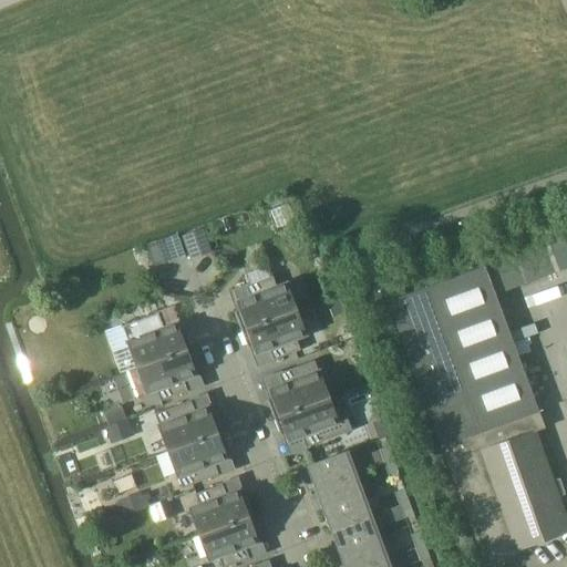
[(212,253),(202,225),(179,234),(189,260),(212,253)]
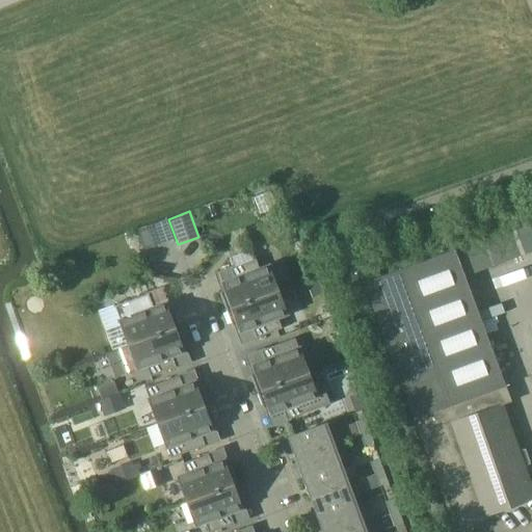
[(155,224),(137,231),(144,249),(161,243),(155,224)]
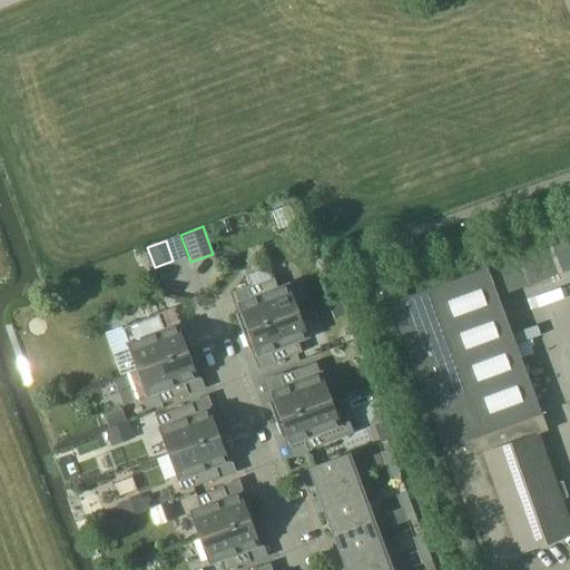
[(487,564),(489,563),(569,533),(569,520),(538,434),(548,431),(488,266),(391,303),(487,564)]
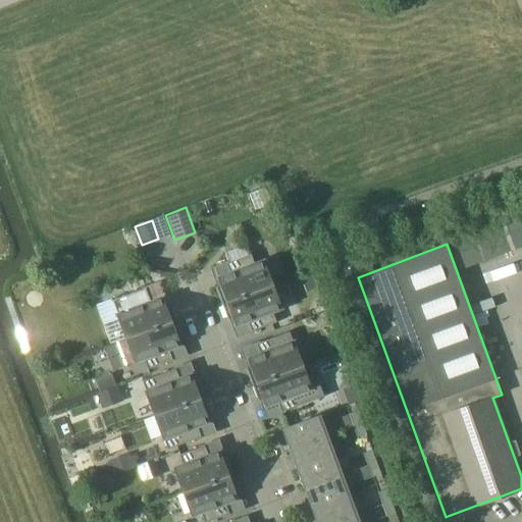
[(222,304),(272,285),(264,262),(255,265),(251,254),(226,263),(230,275),(219,279),(221,285),(216,288),(222,304)]
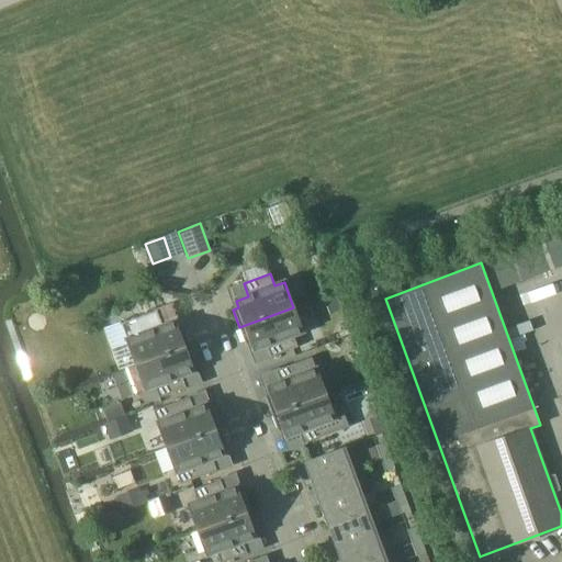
[(267,346),(271,358),(298,348),(293,335),(302,332),(293,307),(239,327),(246,345),(253,343),(255,350),(267,346)]
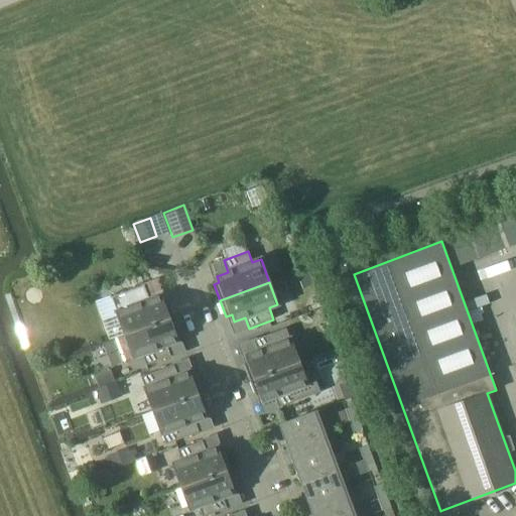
[(111,296),(96,302),(110,340),(116,337),(125,334),(125,335),(174,315),(168,299),(163,301),(160,295),(149,299),(144,284),(111,296)]
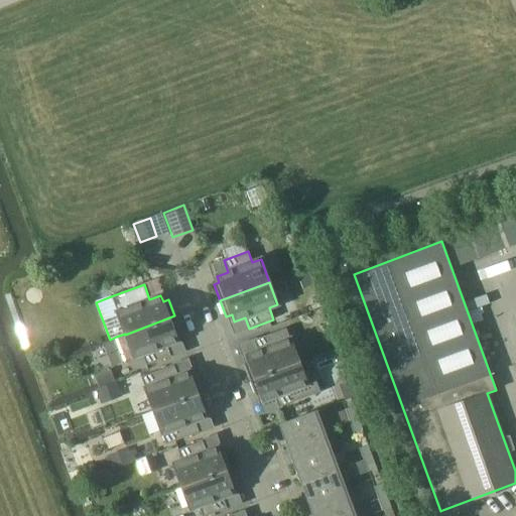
[(125,335),(125,334),(116,337),(124,361),(142,354),(146,365),(170,356),(166,345),(177,341),(175,335),(180,333),(174,315),(125,335)]
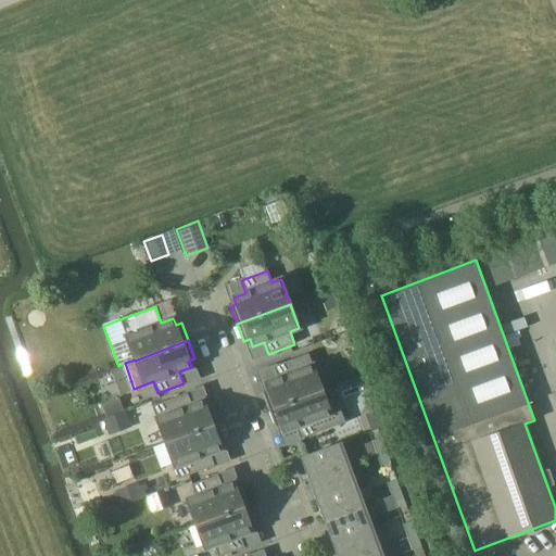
[(268,409),(321,390),(308,353),(273,367),(277,379),(266,383),(268,390),(262,392),(268,409)]
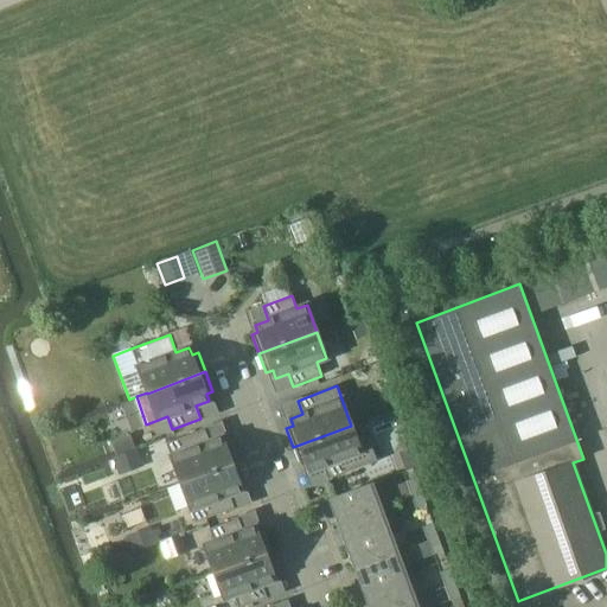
[(323,467),(327,480),(377,461),(371,447),(360,451),(351,426),(293,447),(300,466),(307,464),(310,472),(323,467)]
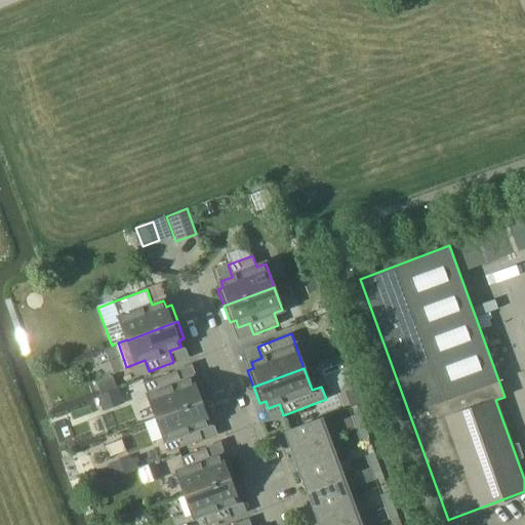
[(156,417),(206,399),(200,382),(195,385),(192,377),(180,381),(176,370),(144,384),(156,417)]
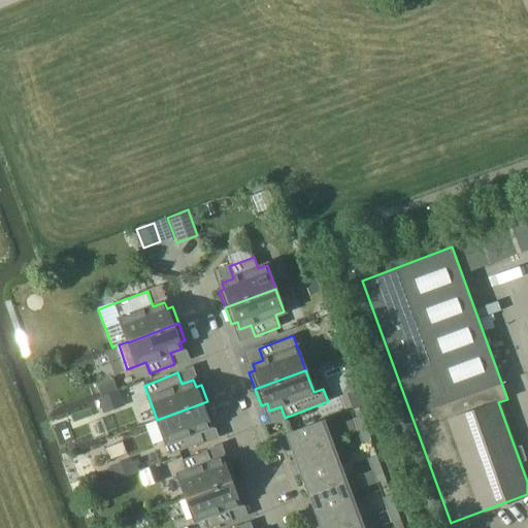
[(353,391),(347,393),(352,409),(359,407),(364,405),(358,389),(353,391)]
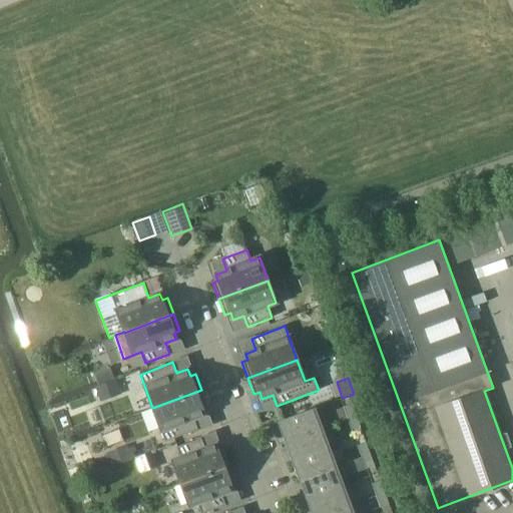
[(114,379),(93,386),(99,402),(120,394),(114,379)]
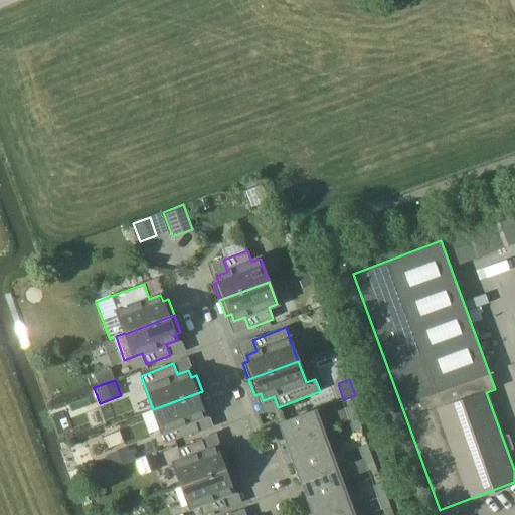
[(194,419),(205,415),(203,409),(208,407),(202,391),(153,409),(166,444),(198,431),(194,419)]
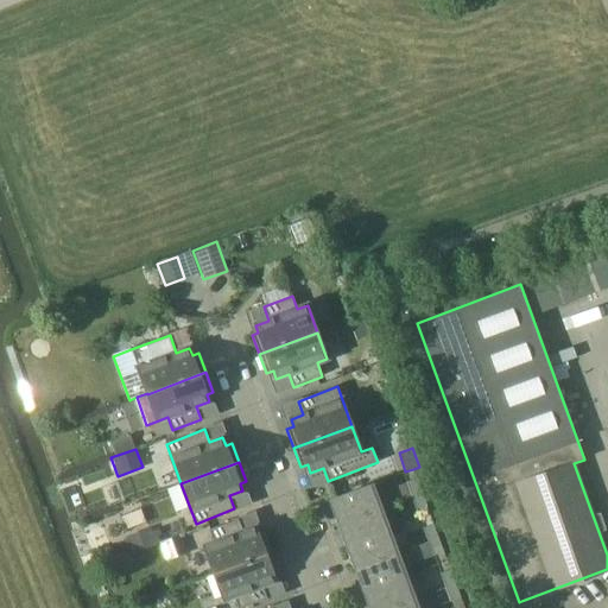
[(412,496),(422,493),(417,479),(406,482),(412,496)]
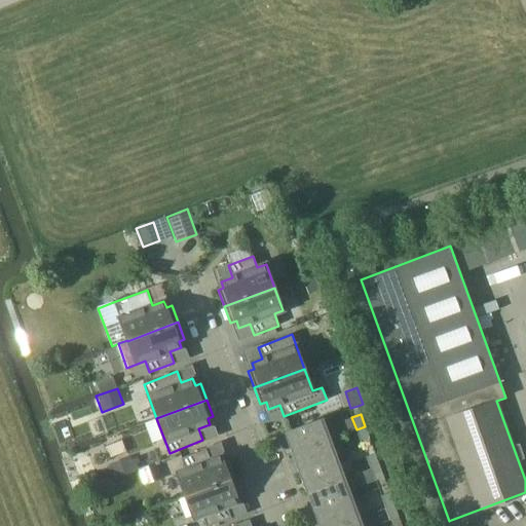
[(294,453),(330,440),(322,419),(286,433),(294,453)]
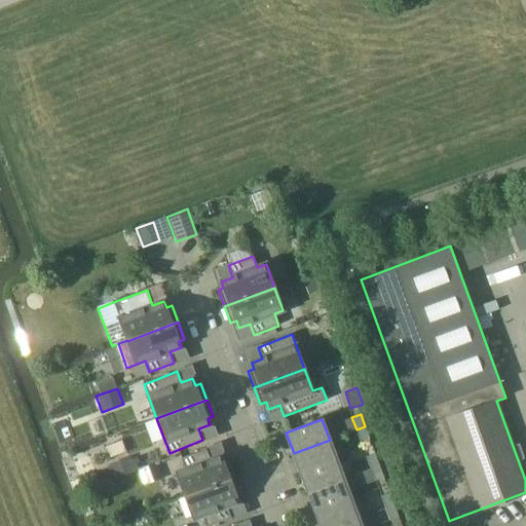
[(365,426),(357,429),(361,442),(369,439),(365,426)]
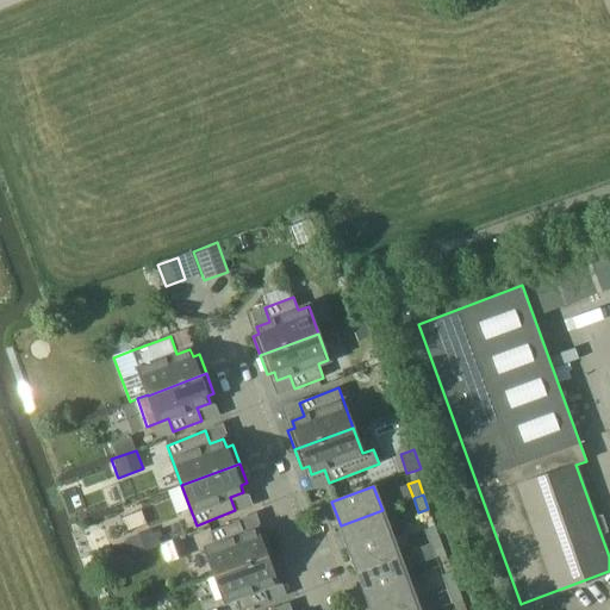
[(349,548),(391,533),(383,510),(341,526),(349,548)]
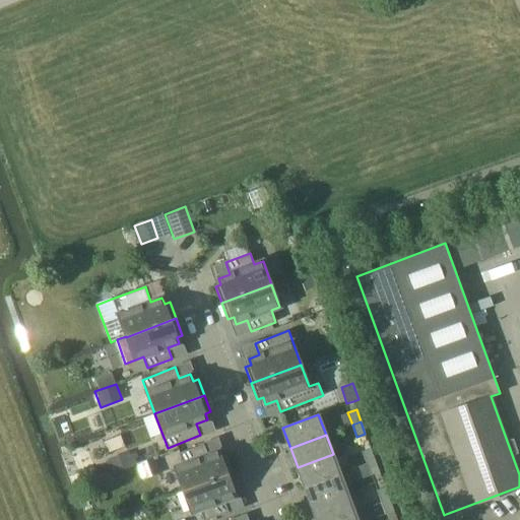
[(221,457),(218,451),(207,455),(203,444),(179,453),(183,464),(175,467),(183,490),(233,471),(226,455),(221,457)]
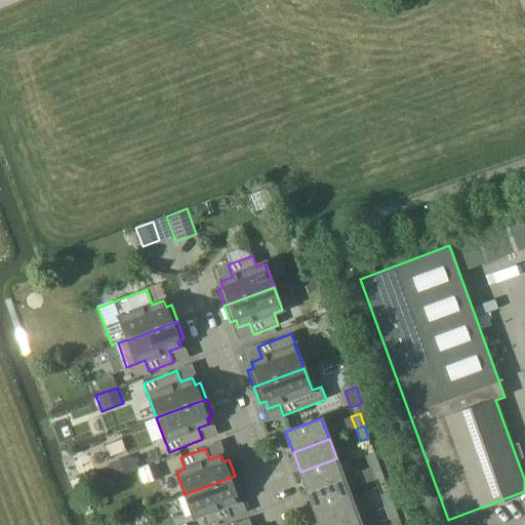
[(370,468),(378,465),(374,453),(365,456),(370,468)]
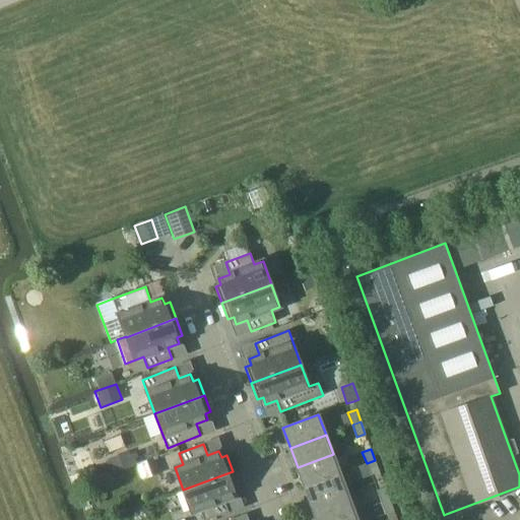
[(128,451),(109,458),(114,472),(137,464),(133,453),(129,455),(128,451)]
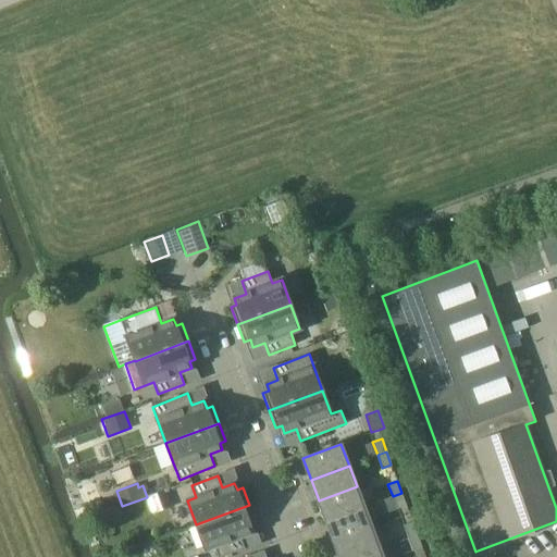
[(326,521),(364,507),(357,486),(319,500),(326,521)]
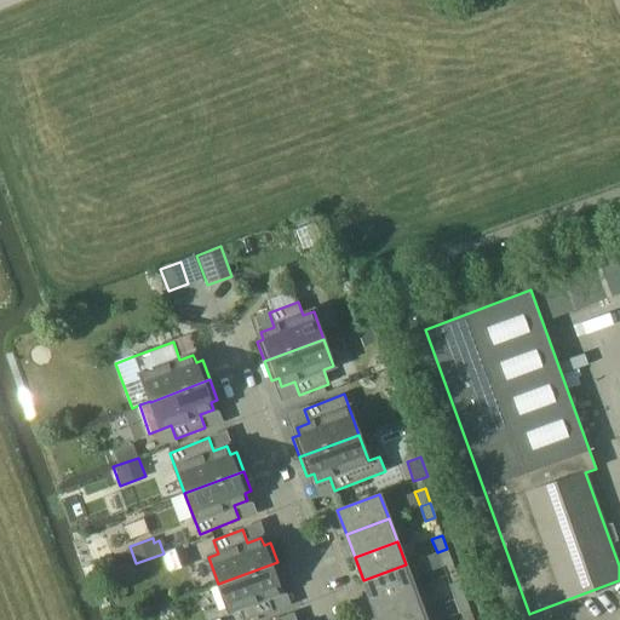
[(187,545),(165,552),(164,554),(165,554),(171,573),(193,564),(187,545)]
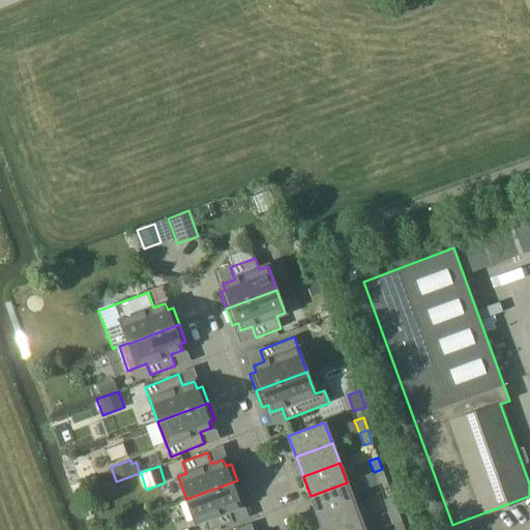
[(382,469),(374,472),(378,484),(387,481),(382,469)]
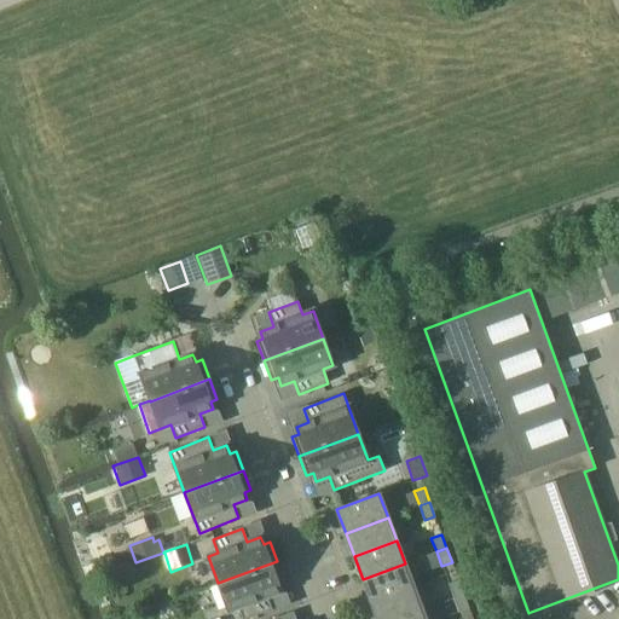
[(267,596),(281,591),(278,583),(284,580),(277,561),(218,583),(227,611),(238,607),(242,618),(246,618),(272,609),(267,596)]
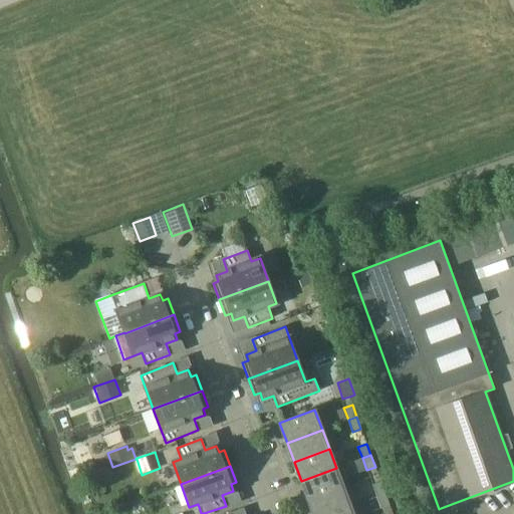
[(308,500),(343,487),(336,468),(301,481),(308,500)]
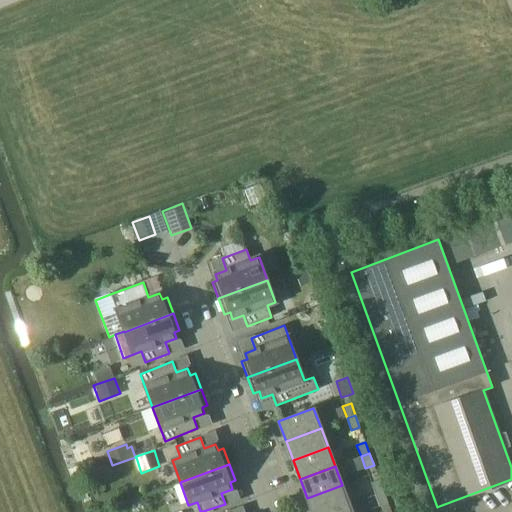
[(375,495),(384,492),(379,480),(371,483),(375,495)]
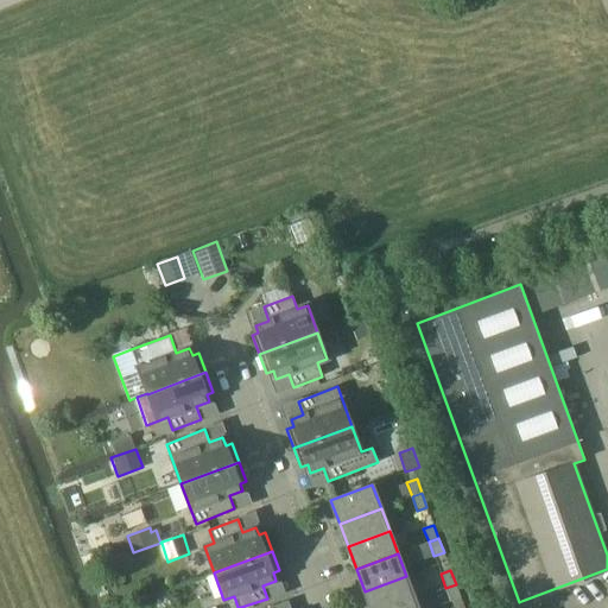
[(371,607),(390,607),(415,599),(406,576),(365,591),(371,607)]
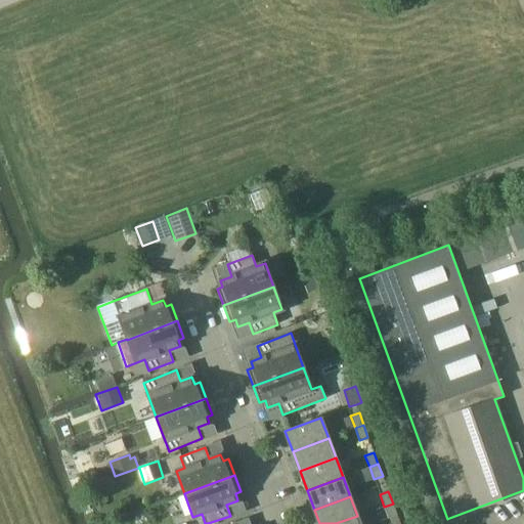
[(393,504),(384,507),(388,518),(397,515),(393,504)]
